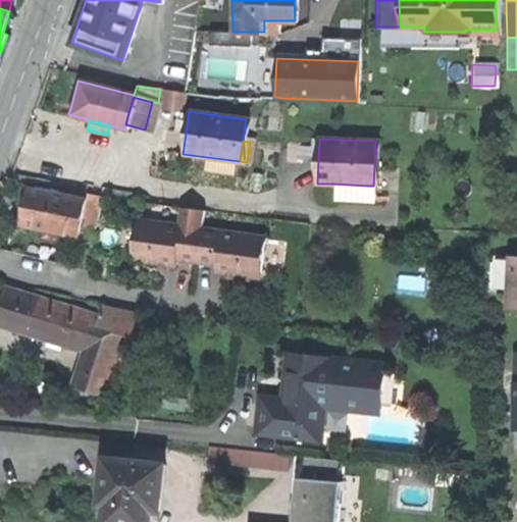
[(367,202),(367,186),(333,184),(332,200),(367,202)]
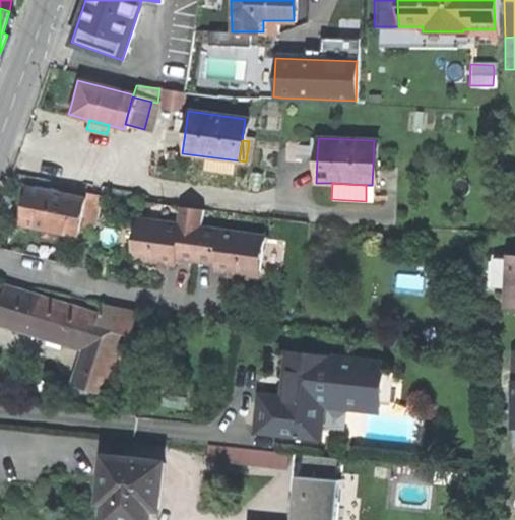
[(77,235),(78,232),(84,199),(84,197),(25,187),(21,211),(18,224),(77,235)]
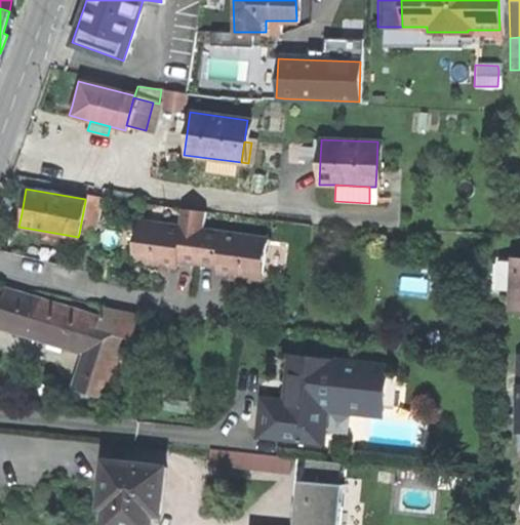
[(85,201),(79,234),(92,236),(97,204),(85,201)]
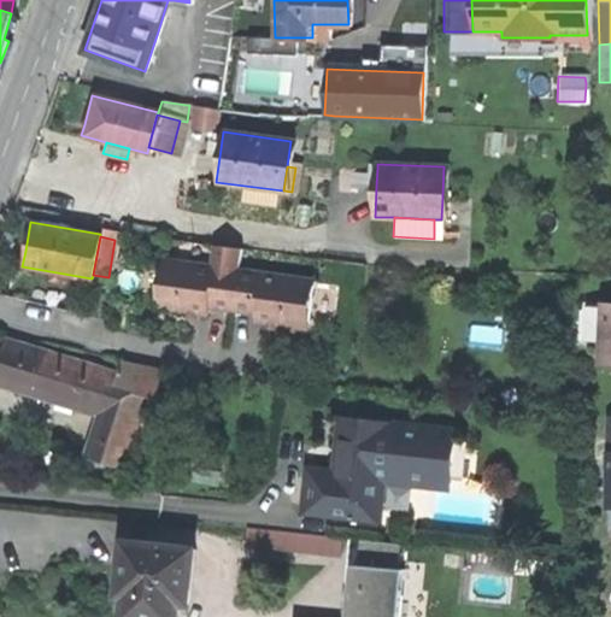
[(213,246),(211,268),(234,271),(236,250),(213,246)]
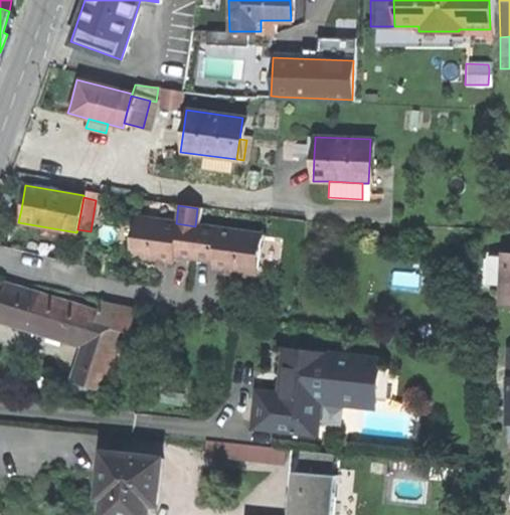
[(172,255),(176,223),(133,219),(129,256),(152,260),(171,262),(172,255)]
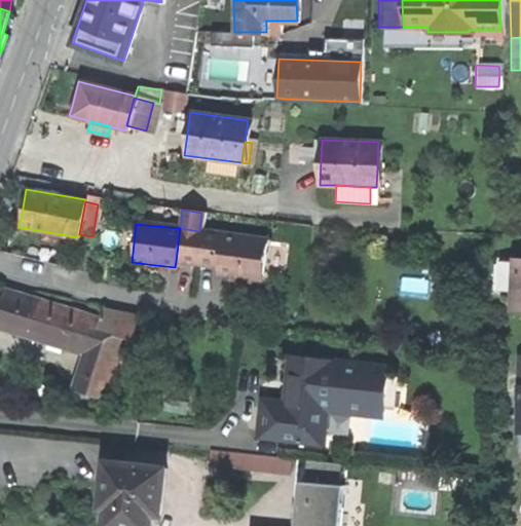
[(217,265),(220,233),(199,231),(180,228),(176,261),(217,265)]
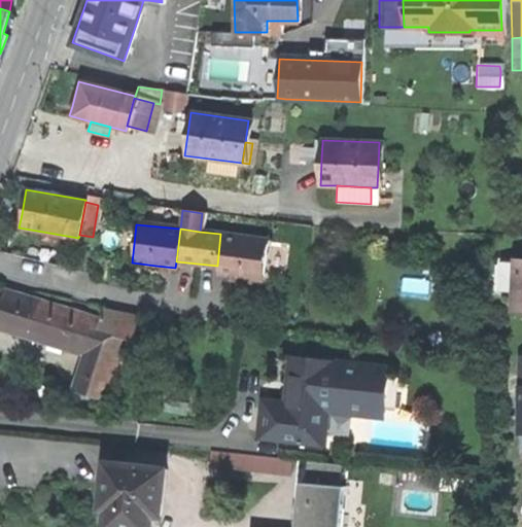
[(266,239),(220,234),(217,266),(216,273),(224,274),(227,274),(262,278),(266,239)]
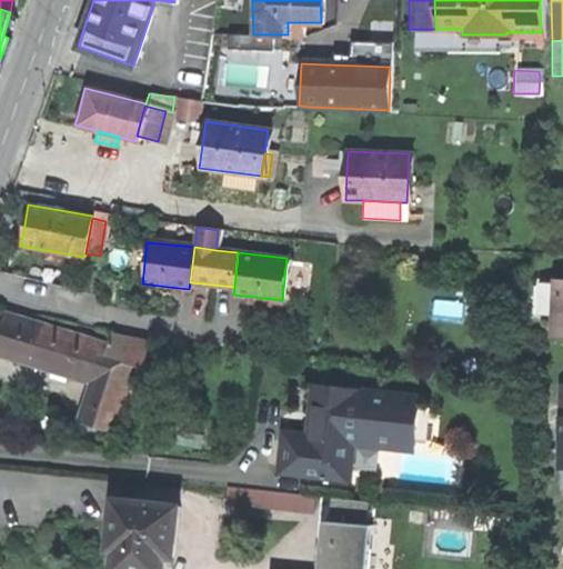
[(551,317),(553,280),(531,278),(529,316),(551,317)]
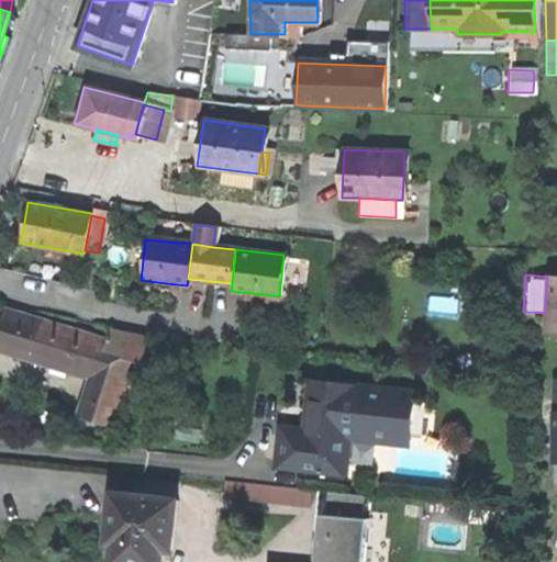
[(556,277),(547,277),(545,313),(544,327),(556,327),(556,277)]
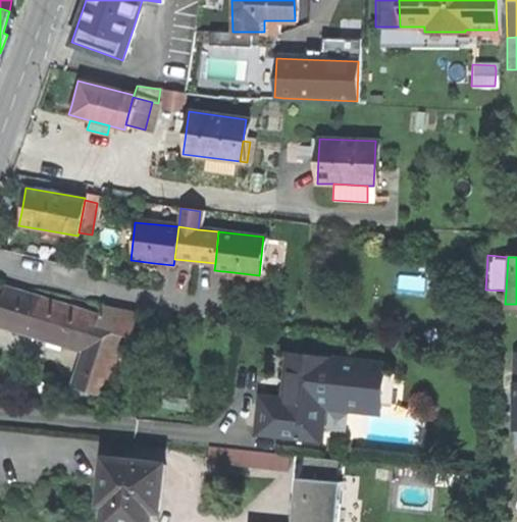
[(134,311),(100,305),(99,316),(4,286),(0,300),(0,324),(85,350),(73,386),(103,396),(122,333),(130,335),(134,311)]
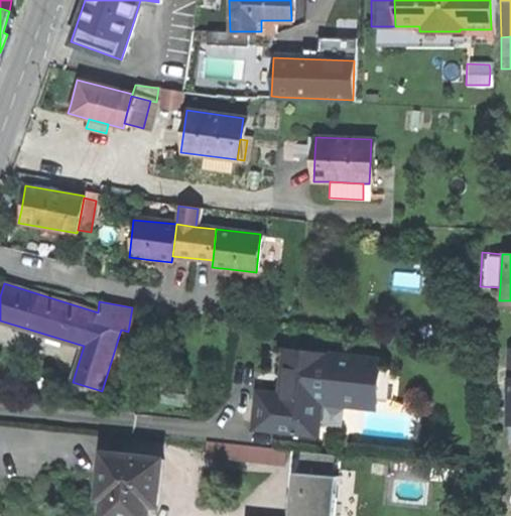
[(254,392),(250,429),(313,438),(318,394),(375,400),(379,357),(281,347),(279,375),(278,382),(277,394),(254,392)]
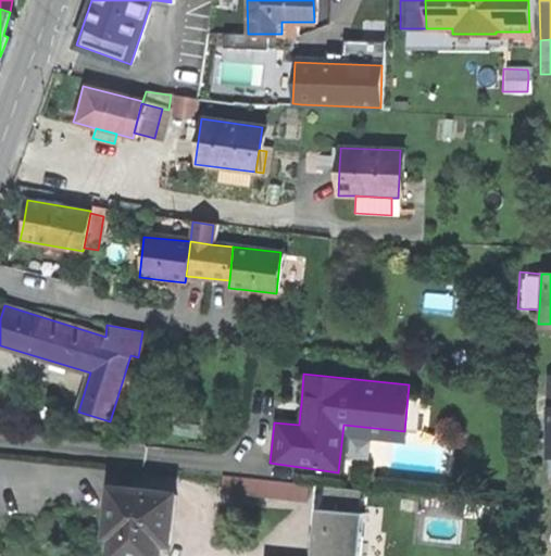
[(217,492),(302,500),(304,485),(218,477),(217,492)]
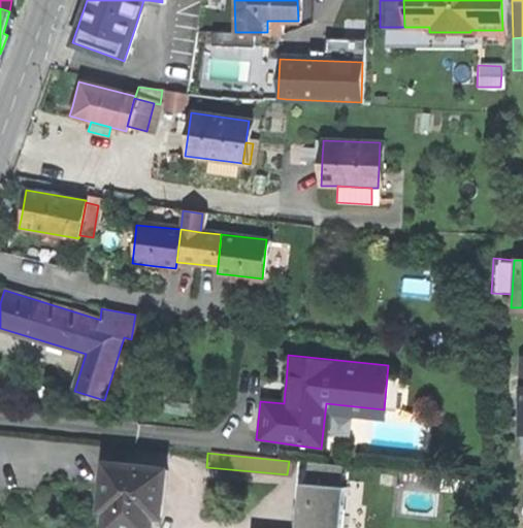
[(305,462),(303,484),(337,487),(338,465),(305,462)]
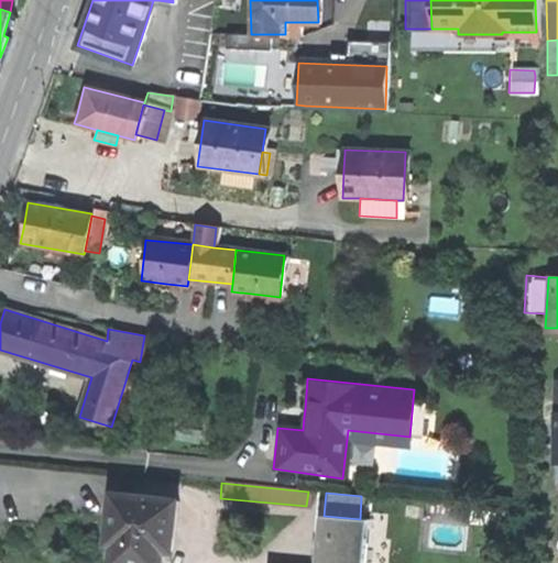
[(168,550),(173,500),(110,495),(105,543),(111,544),(109,562),(159,562),(160,549),(168,550)]
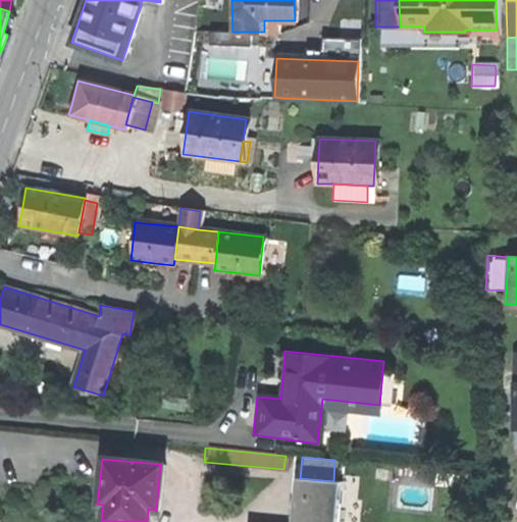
[(300,478),(295,478),(292,510),(291,521),(333,521),(338,481),(333,481),(300,478)]
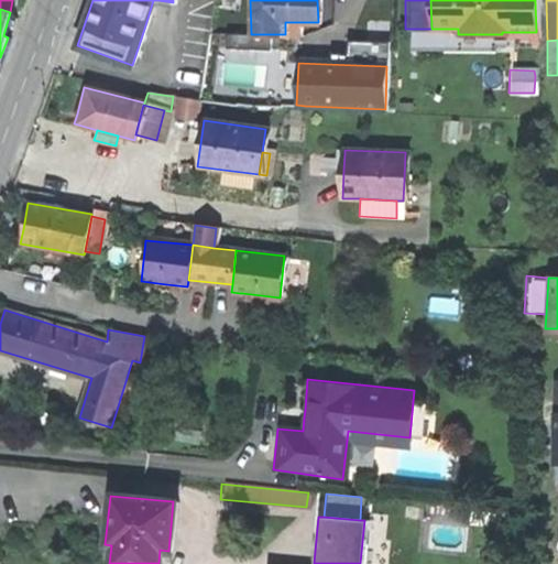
[(166,563),(168,551),(160,550),(159,563),(166,563)]
